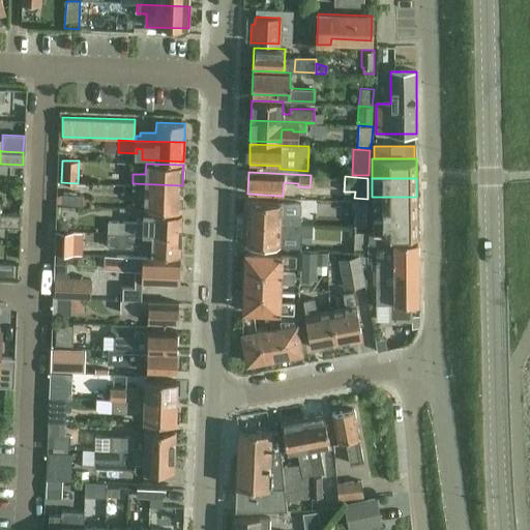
[(63,184),(62,205),(82,206),(83,185),(63,184)]
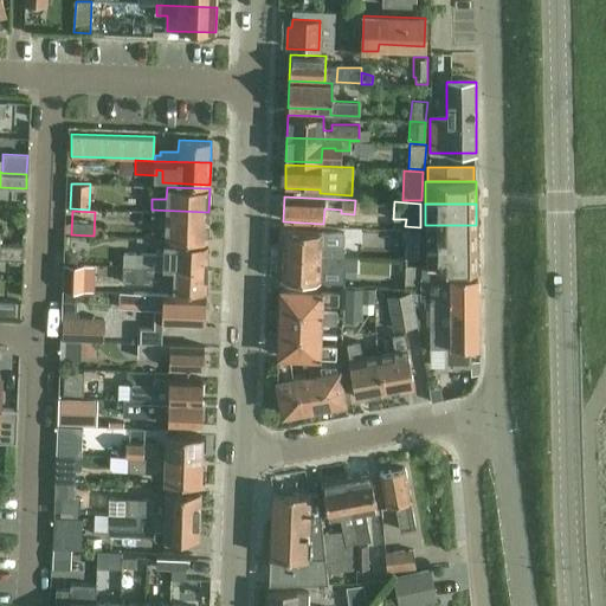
[(207,240),(208,217),(152,216),(150,226),(166,227),(165,239),(207,240)]
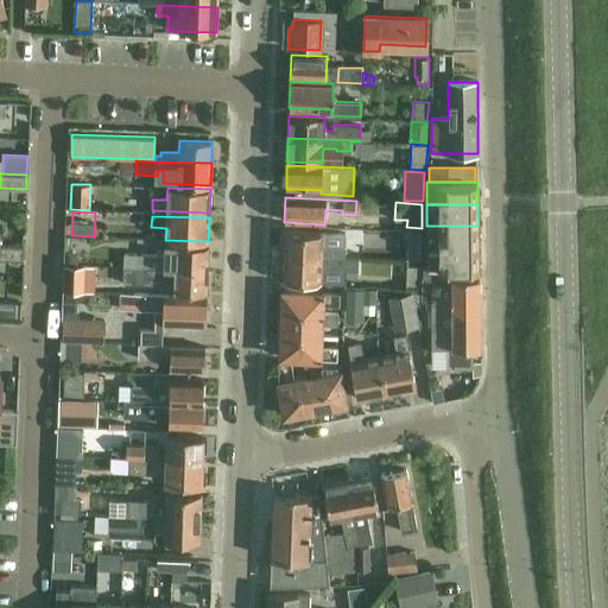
[(38,238),(39,225),(20,223),(20,238),(38,238)]
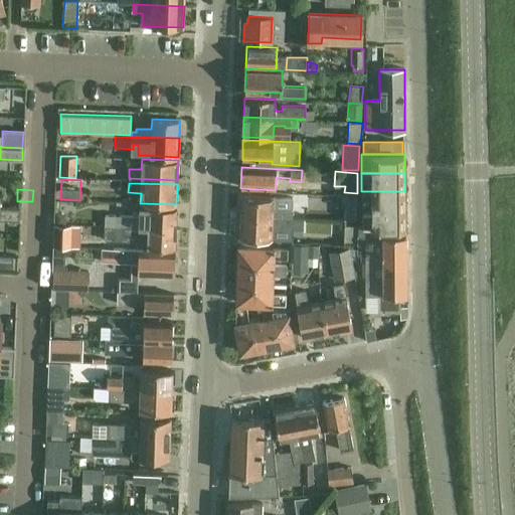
[(362,209),(404,209),(404,191),(361,191),(362,209)]
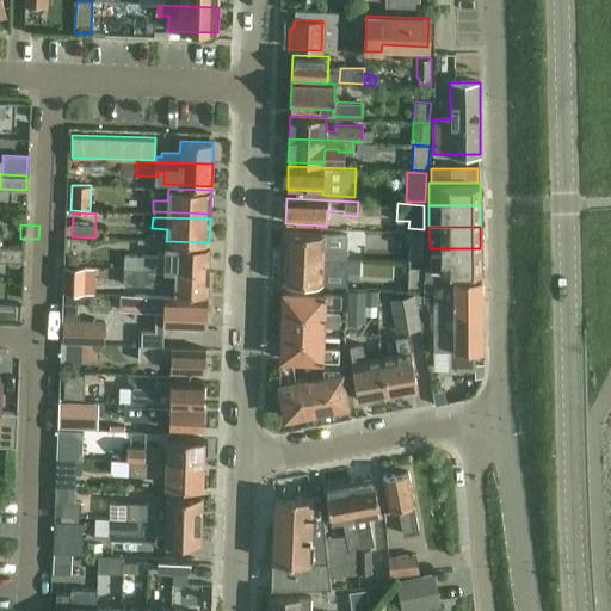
[(284,258),(346,260),(347,235),(285,233),(284,258)]
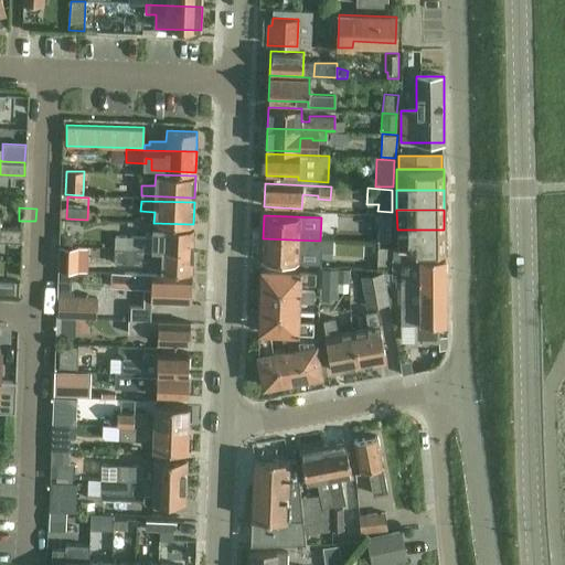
[(390,243),(391,216),(377,215),(376,242),(390,243)]
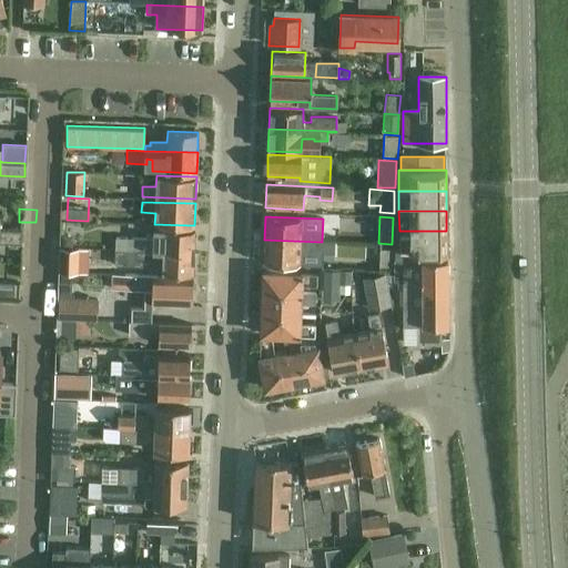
[(21,230),(0,227),(0,242),(20,243),(21,230)]
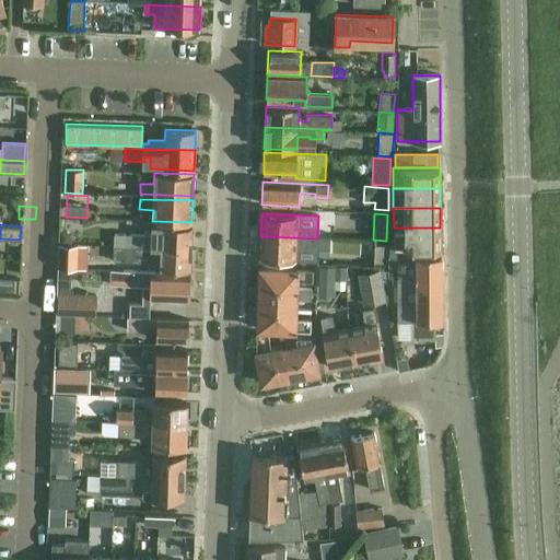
[(114,246),(190,249),(191,226),(151,225),(151,235),(114,234),(114,246)]
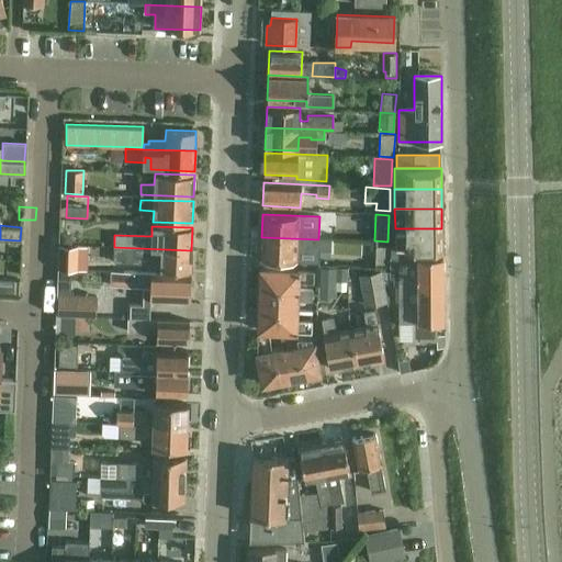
[(441,228),(395,228),(395,249),(441,249),(441,228)]
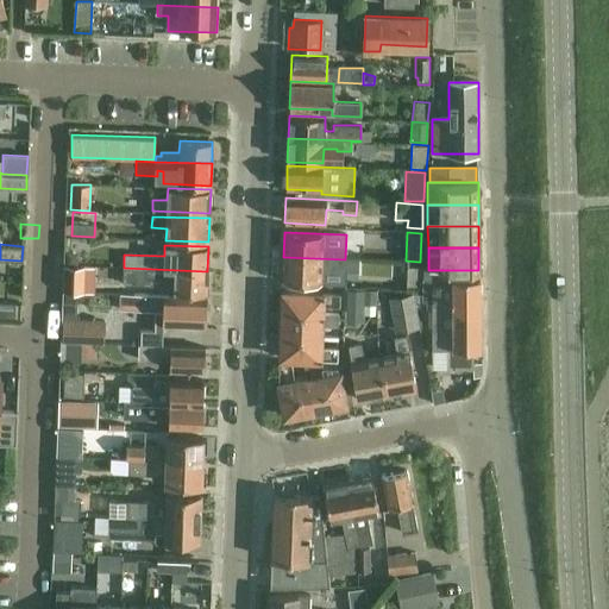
[(66,252),(66,264),(76,264),(77,252),(66,252)]
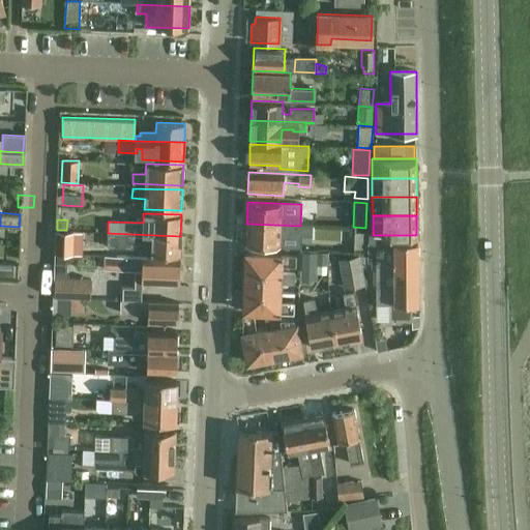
[(299,247),(300,226),(246,224),(245,245),(299,247)]
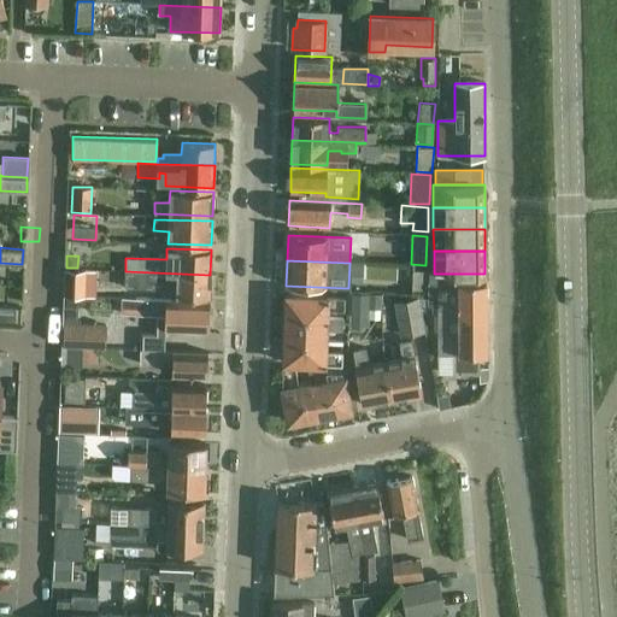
[(68,271),(66,295),(81,295),(82,271),(68,271)]
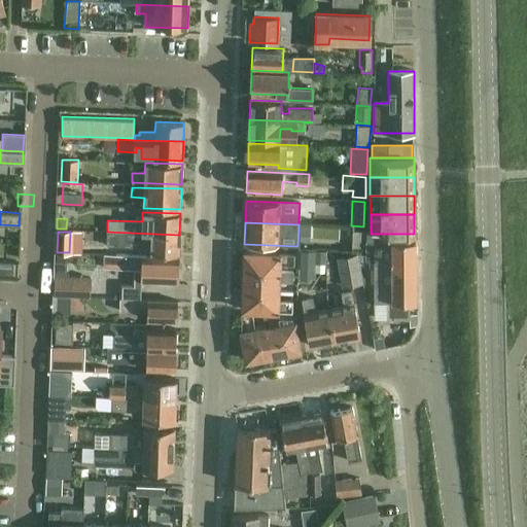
[(178,253),(179,235),(107,232),(106,246),(131,247),(131,242),(150,243),(149,252),(178,253)]
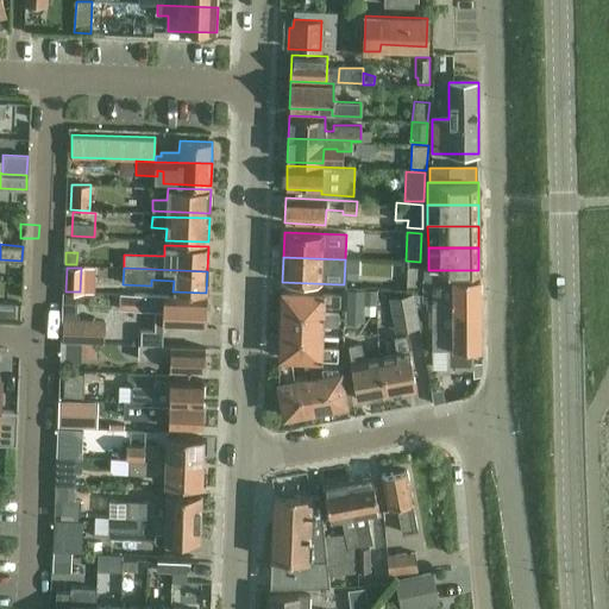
[(420,287),(420,268),(407,268),(406,287),(420,287)]
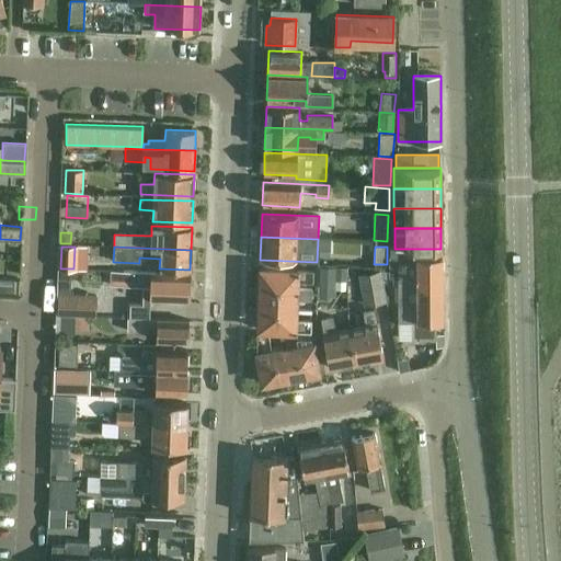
[(399,277),(442,277),(442,256),(389,256),(389,278),(399,278),(399,277)]
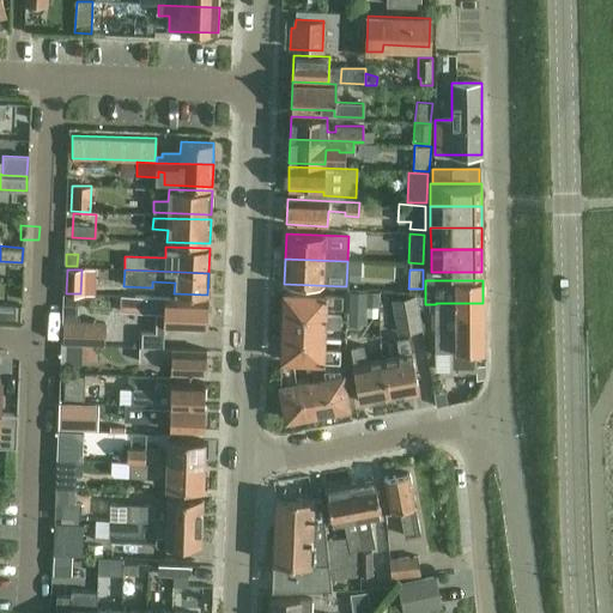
[(349,290),(347,316),(365,317),(366,305),(377,305),(378,291),(349,290)]
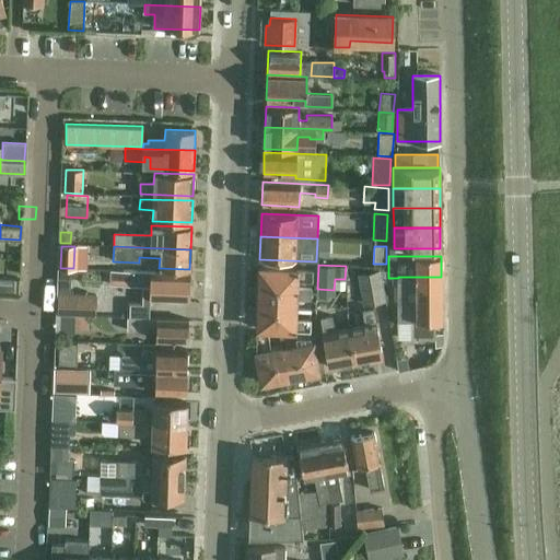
[(258,287),(295,288),(295,280),(312,280),(313,269),(259,267),(258,287)]
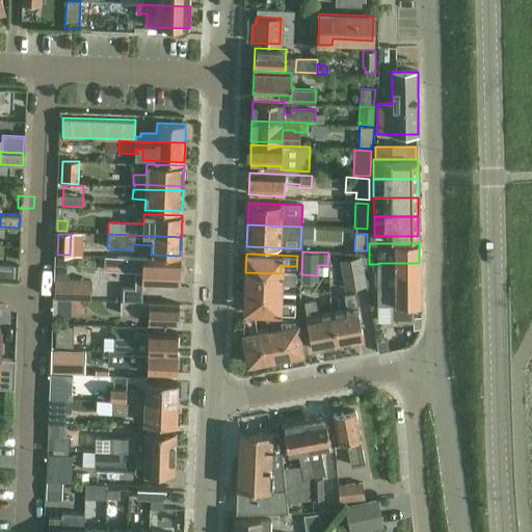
[(55,255),(55,266),(67,266),(67,255),(56,255),(55,255)]
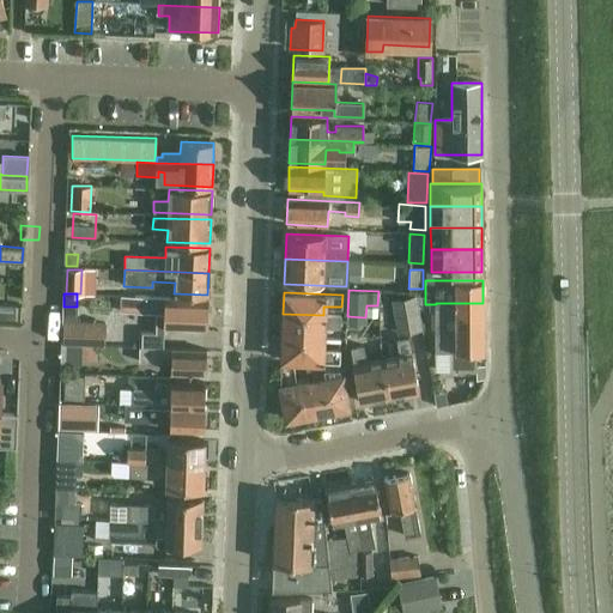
[(207,328),(208,299),(122,296),(121,311),(156,313),(155,332),(141,332),(140,346),(163,346),(164,327),(207,328)]
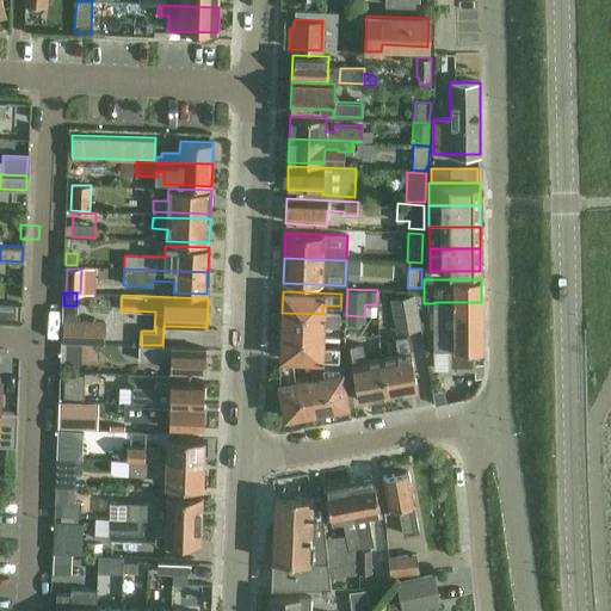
[(390,300),(396,333),(420,328),(414,296),(390,300)]
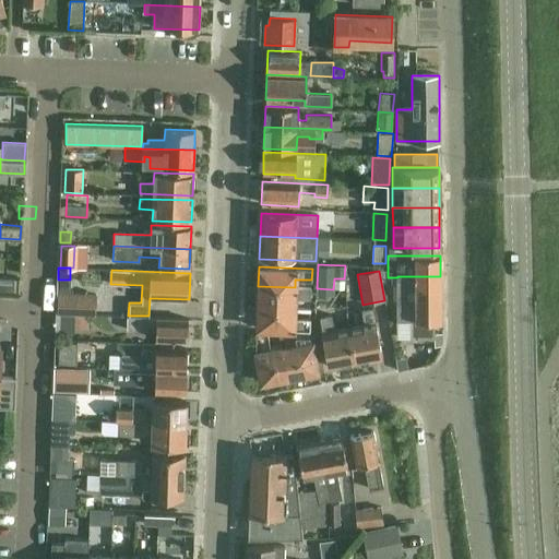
[(0,276),(0,290),(14,292),(14,277),(0,276)]
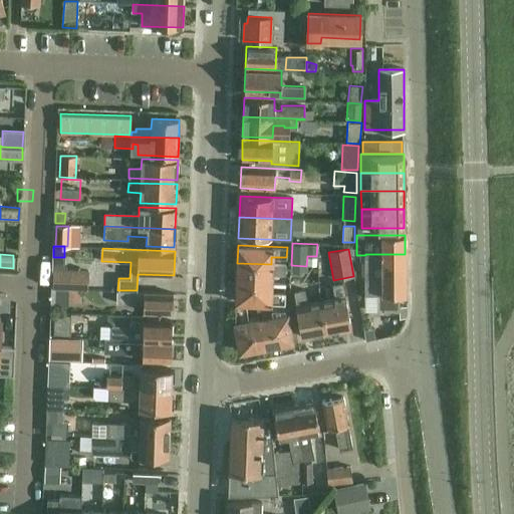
[(406,295),(405,254),(365,254),(365,255),(365,295),(378,295),(378,311),(398,311),(400,311),(400,307),(400,304),(399,295),(406,295)]
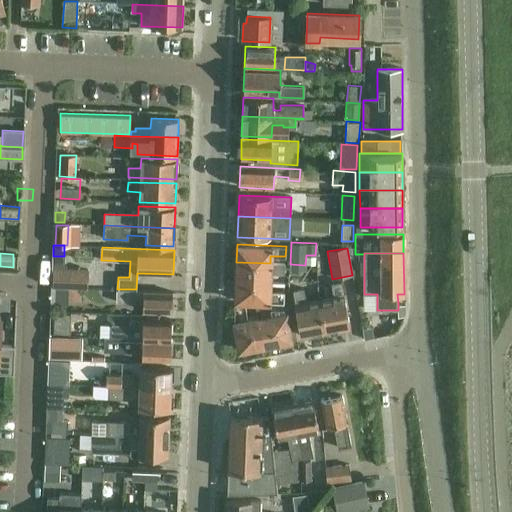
[(270,264),(270,263),(236,262),(235,283),(269,284),(270,274),(284,275),(285,265),(270,264)]
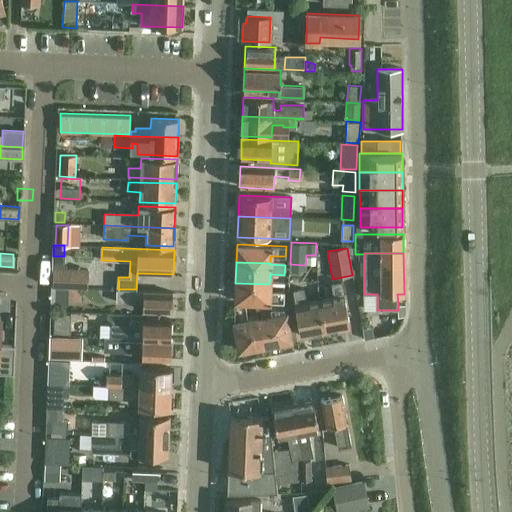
[(51,289),(56,289),(69,289),(86,290),(87,270),(51,268),(51,289)]
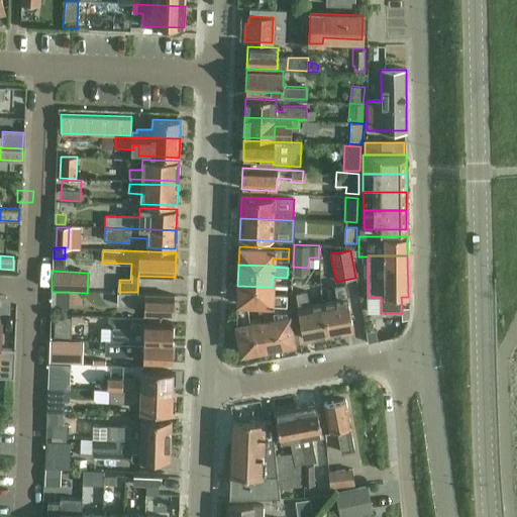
[(322,304),(328,334),(352,330),(344,285),(334,286),(337,301),(322,304)]
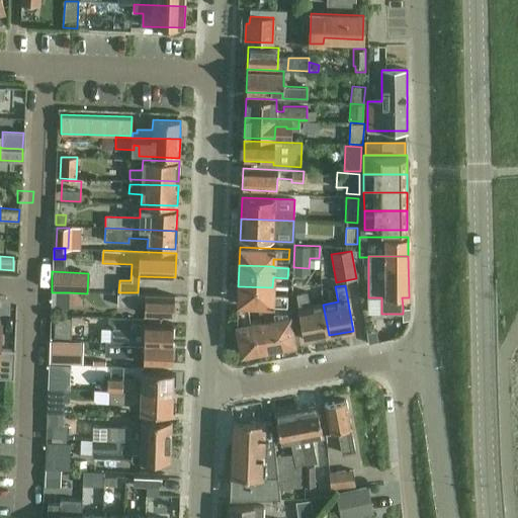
[(272,295),(272,287),(238,286),(237,305),(286,307),(286,295),(272,295)]
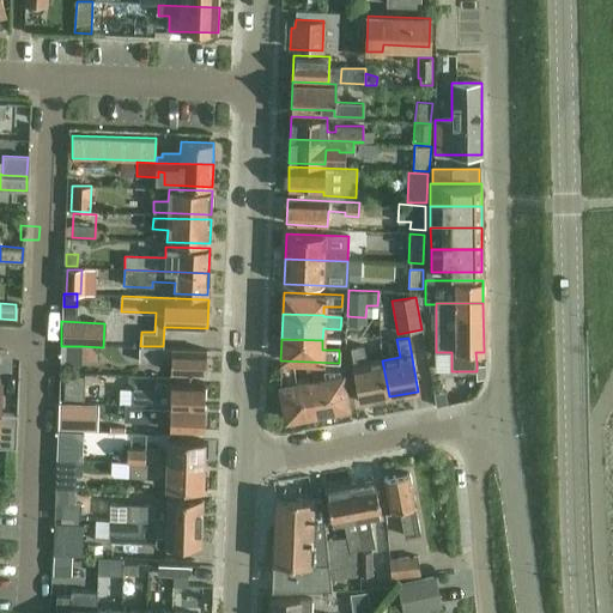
[(82,365),(83,346),(67,346),(66,364),(82,365)]
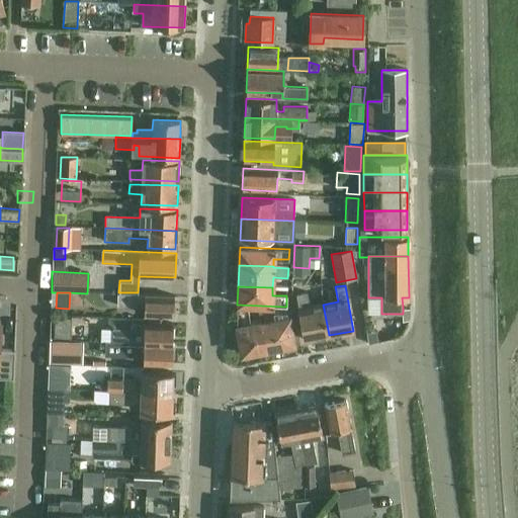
[(329,335),(323,305),(309,307),(307,292),(296,294),(299,309),(298,309),(304,339),(329,335)]
